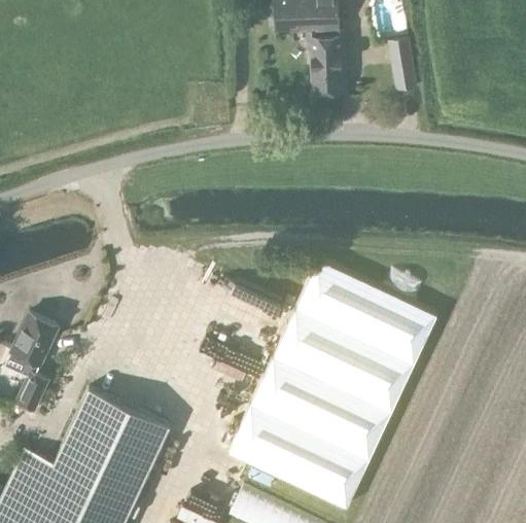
[(337,0),(275,0),(276,15),(276,33),(312,32),(313,39),(315,94),(324,94),(337,93),(345,93),(344,42),(335,43),(335,39),(332,39),(334,30),(339,30),(338,13),(337,0)]
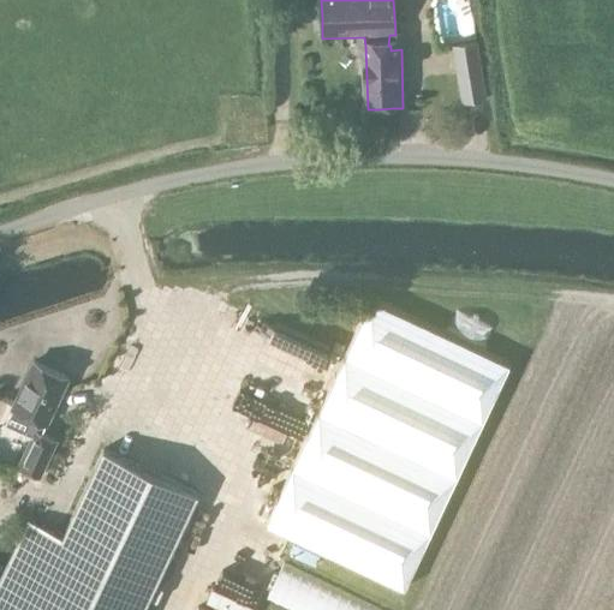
[(453,52),(463,107),(484,103),(476,48),(453,52)]
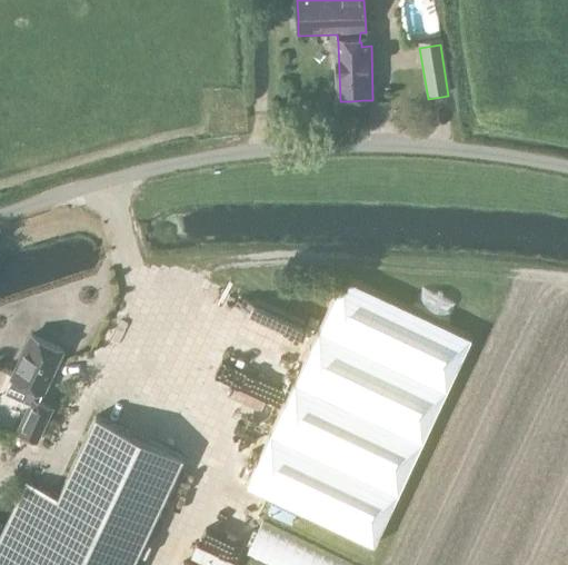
[(342,283),(245,489),(374,551),(471,343),(342,283)]
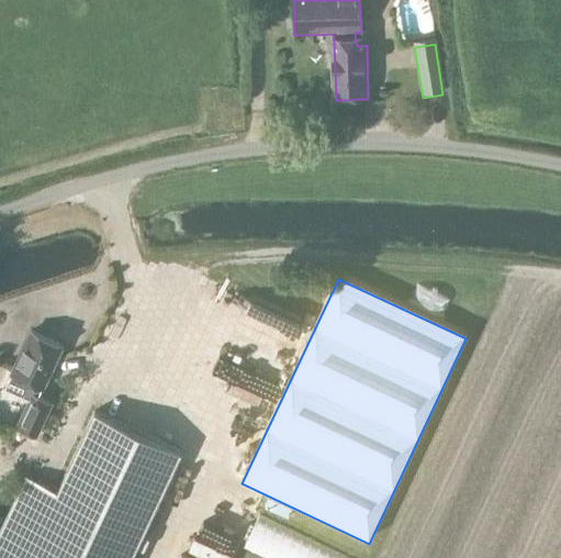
[(40,402),(64,350),(34,336),(14,378),(31,386),(24,401),(32,404),(20,431),(38,439),(54,408),(40,402)]
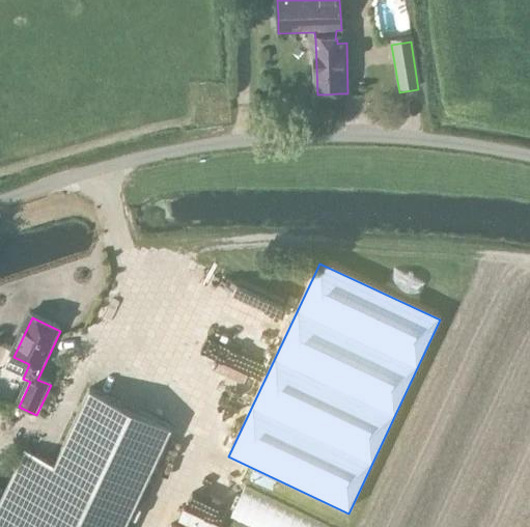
[(128,526),(173,432),(91,393),(57,468),(27,453),(0,510),(0,526),(128,526)]
